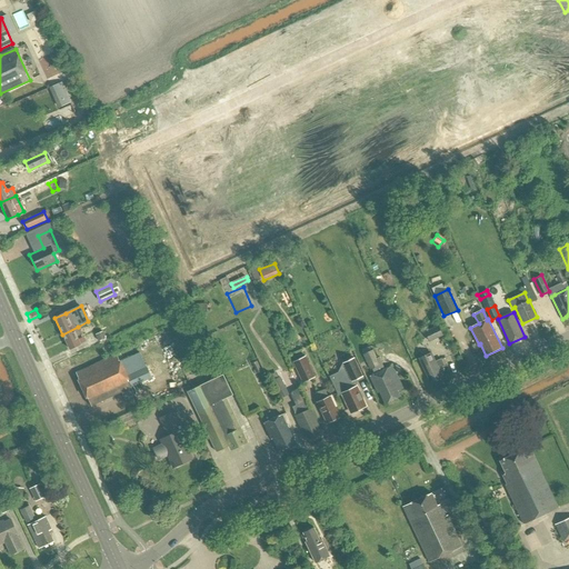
[(89,336),(105,330),(103,326),(88,331),(89,336)]
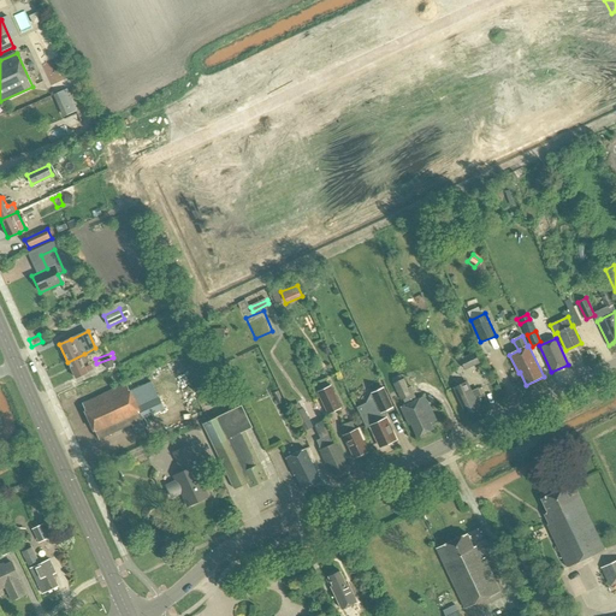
[(480,362),(475,353),(461,360),(466,369),(480,362)]
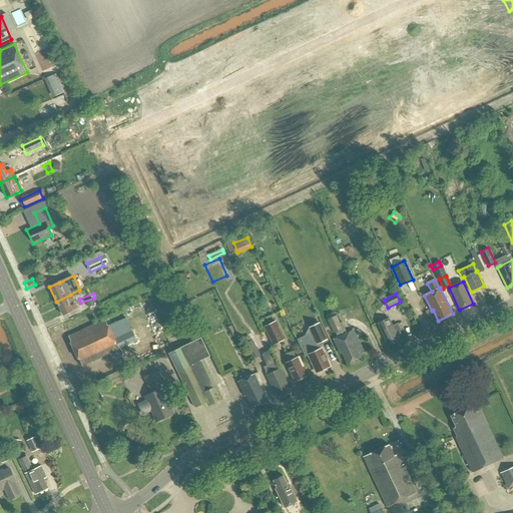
[(56,302),(63,316),(73,312),(69,304),(74,302),(70,295),(56,302)]
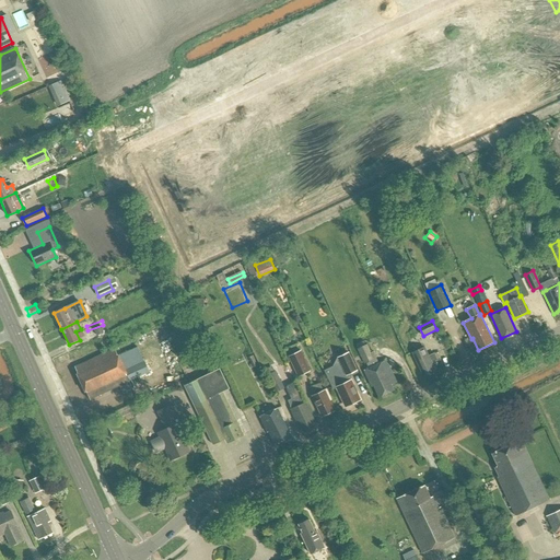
[(369,345),(360,349),(366,364),(368,363),(370,369),(365,371),(373,386),(375,386),(380,397),(396,391),(393,384),(398,382),(388,360),(381,363),(375,352),(373,353),(369,345)]
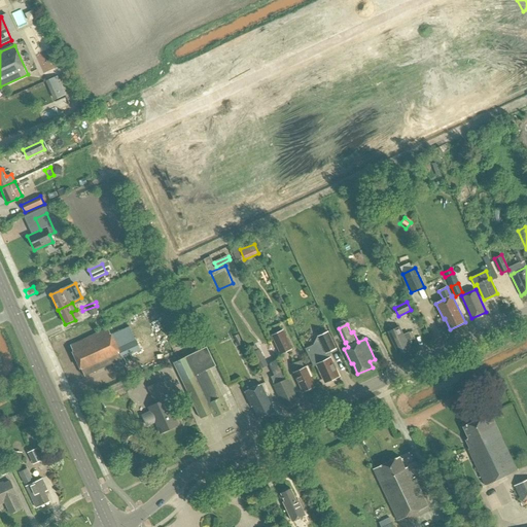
[(392,339),(399,354),(411,349),(407,342),(413,339),(410,332),(403,335),(403,334),(402,335),(398,326),(389,330),(393,339),(392,339)]
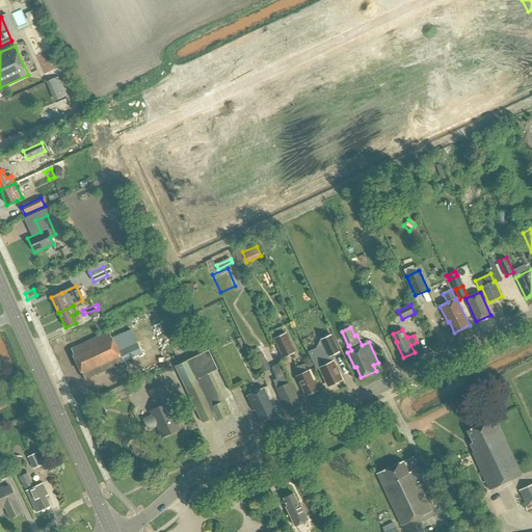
[(109,333),(72,350),(84,378),(86,381),(115,368),(118,375),(127,371),(124,364),(109,333)]
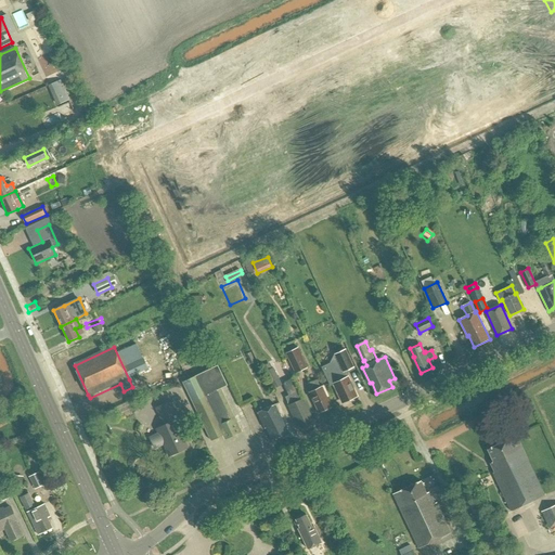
[(286,353),(296,373),(307,368),(298,348),(286,353)]
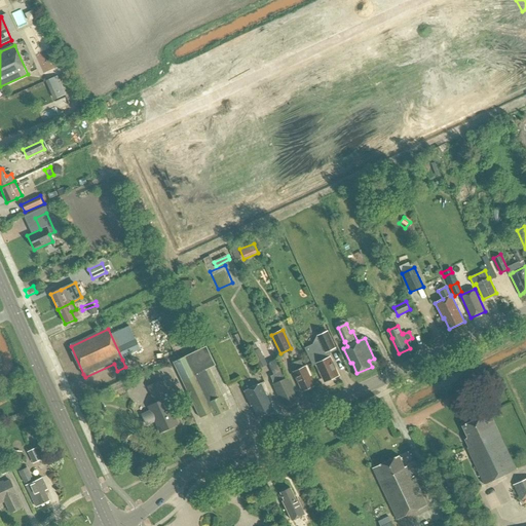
[(317,365),(326,382),(339,375),(333,364),(334,364),(331,358),(329,358),(328,355),(329,350),(335,348),(336,350),(337,350),(328,331),(317,336),(321,342),(305,348),(313,366),(317,365)]
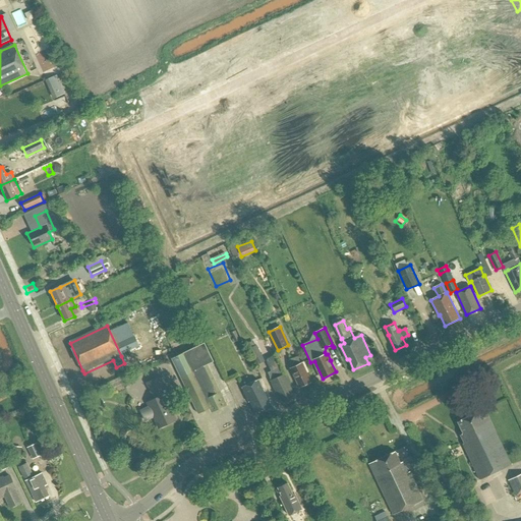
[(232,332),(236,342),(241,340),(237,330),(232,332)]
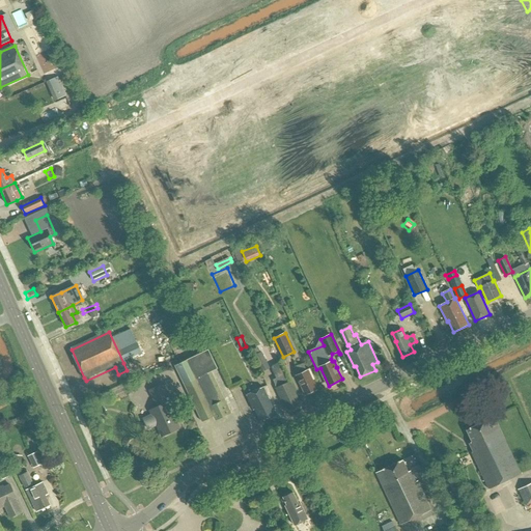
[(138,343),(118,352),(123,362),(142,354),(138,343)]
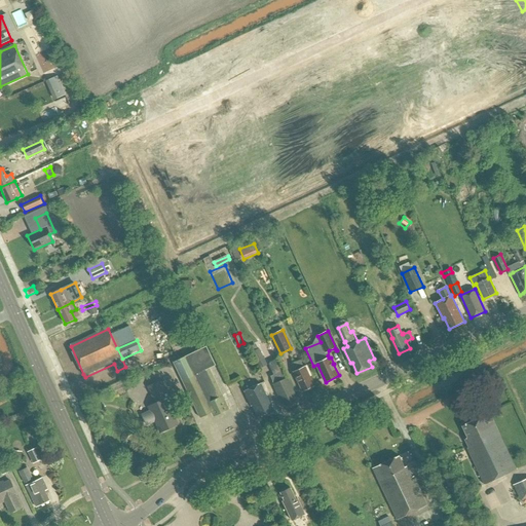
[(218,415),(229,409),(210,368),(216,365),(207,346),(174,362),(200,418),(212,413),(218,415)]
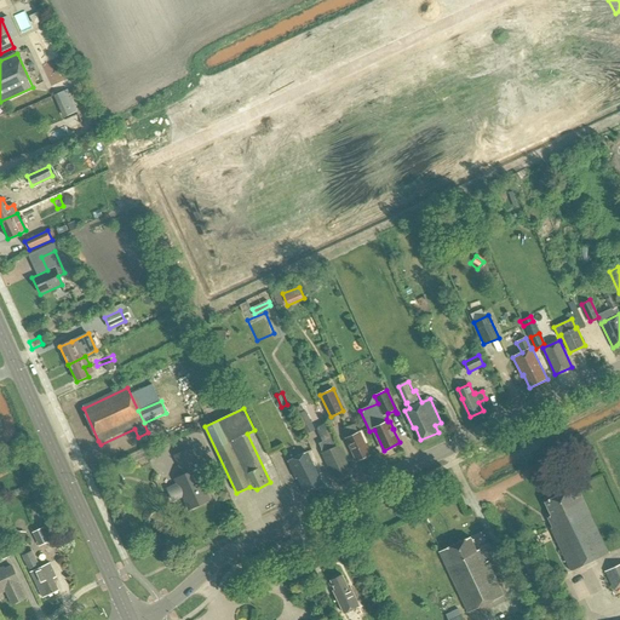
[(299,415),(308,435),(316,430),(306,412),(299,415)]
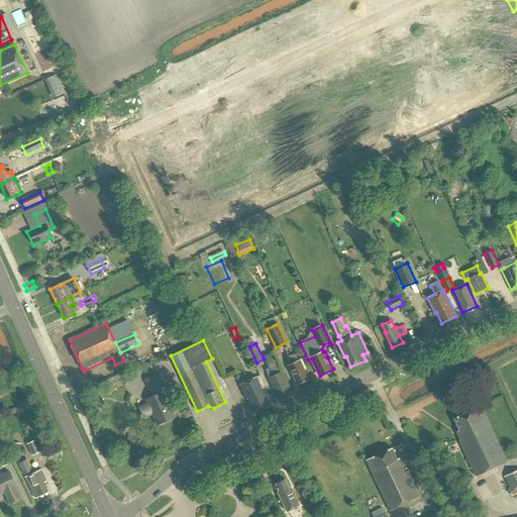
[(281,396),(282,399),(290,395),(286,384),(288,383),(283,373),(282,373),(274,353),(265,357),(271,370),(267,372),(270,379),(279,397),(281,396)]
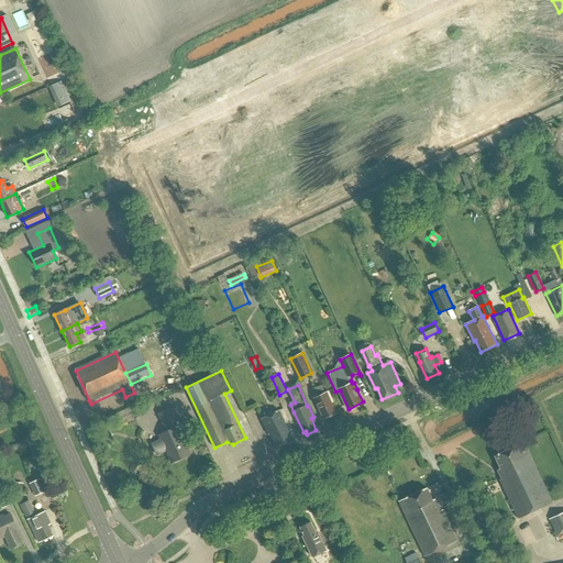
[(321,409),(326,418),(327,417),(331,417),(333,415),(335,414),(331,406),(332,405),(330,400),(332,399),(329,392),(326,393),(321,385),(312,389),(316,397),(315,398),(320,409),(321,409)]
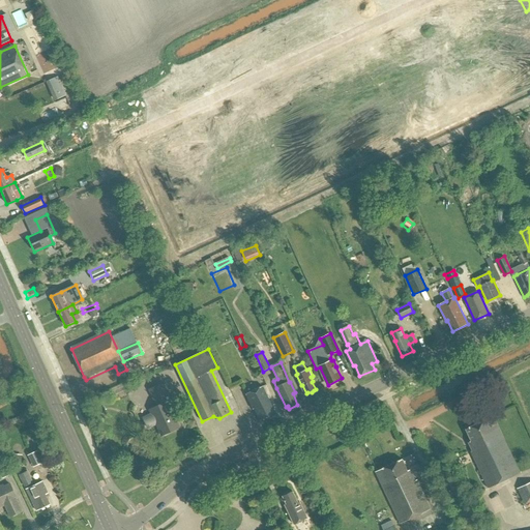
[(156,424),(162,436),(179,428),(168,402),(171,401),(163,384),(151,389),(158,406),(149,410),(151,414),(144,417),(149,428),(156,424)]
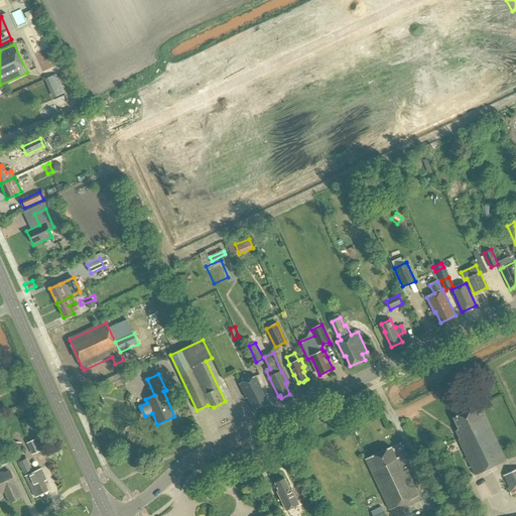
[(246,398),(248,398),(253,409),(261,406),(263,408),(268,405),(268,402),(256,376),(240,384),(246,398)]
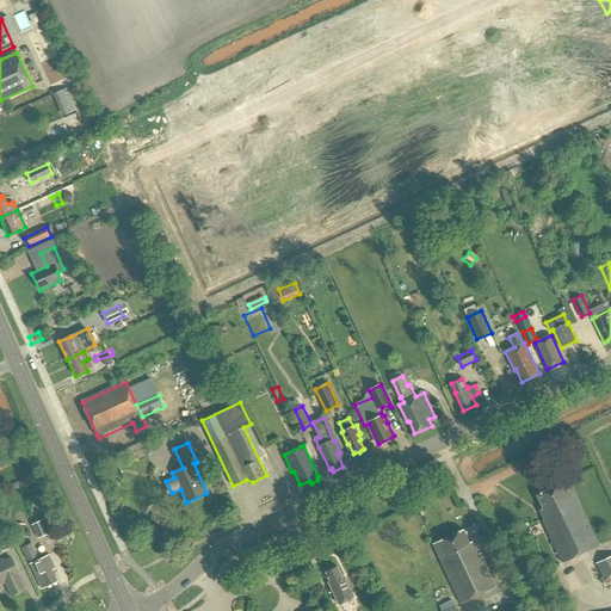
[(543,508),(541,510),(545,520),(543,520),(562,563),(599,545),(568,480),(537,494),(543,508)]
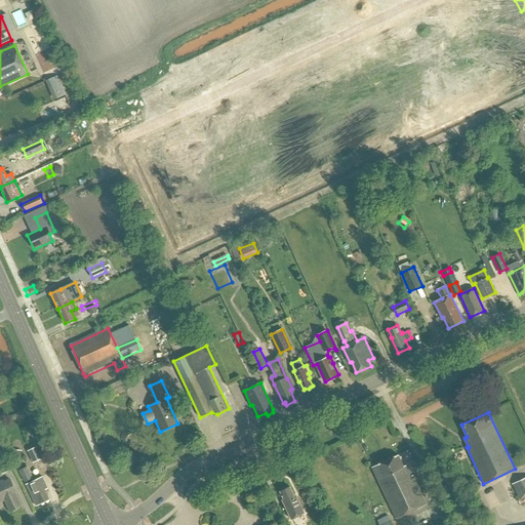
[(27,452),(33,465),(42,459),(36,447),(27,452)]
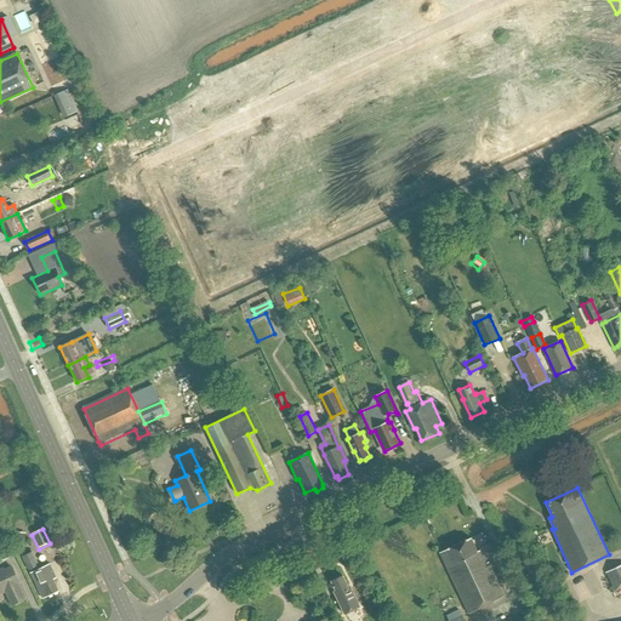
[(13,546),(23,547),(24,534),(15,533),(13,546)]
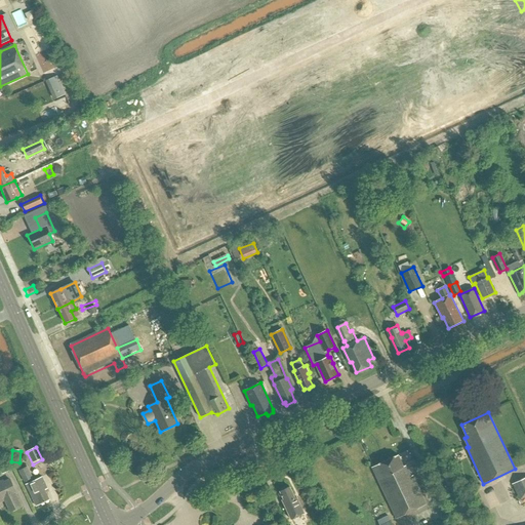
[(0,454),(0,472),(0,473),(10,469),(3,454),(0,454)]
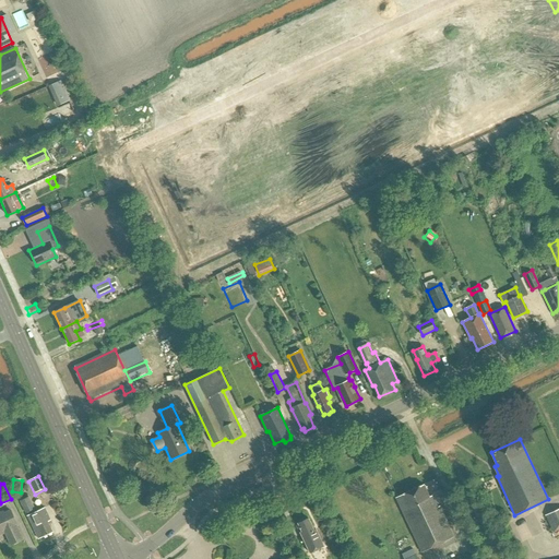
[(424,485),(396,498),(421,552),(454,537),(440,507),(438,508),(432,496),(429,497),(424,485)]
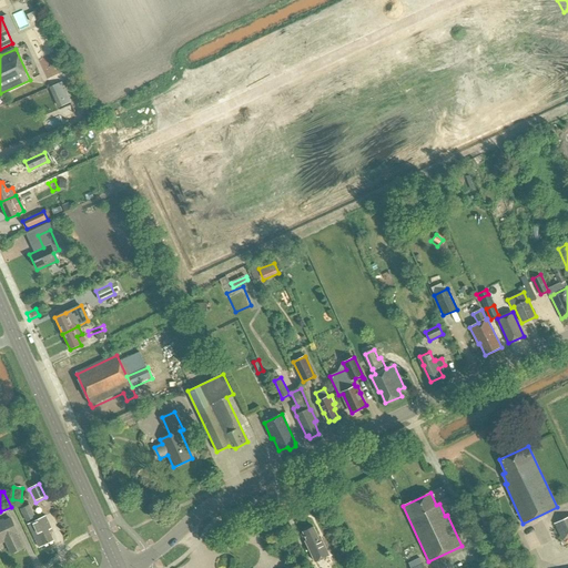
[(28,524),(40,548),(54,541),(49,530),(51,529),(46,516),(38,519),(31,505),(21,509),(28,524)]
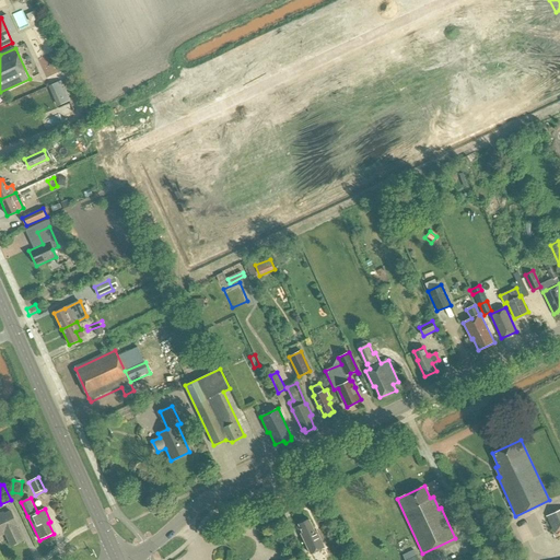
[(559,508),(545,515),(552,533),(559,528),(559,508)]
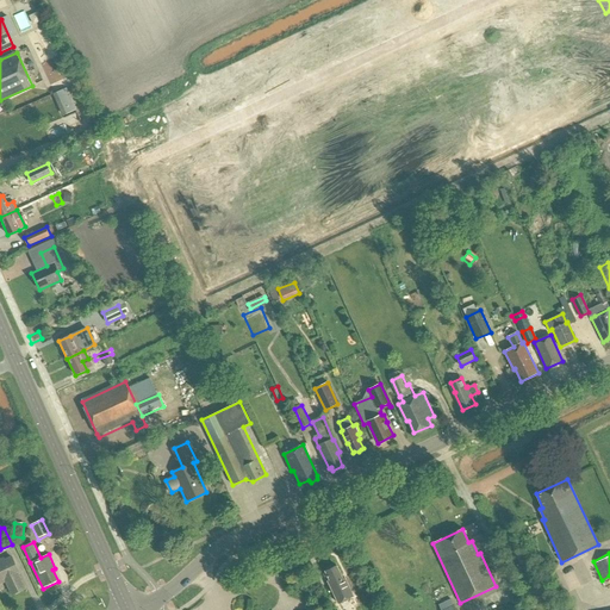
[(4,560),(4,559),(0,560),(0,580),(5,579),(12,595),(25,589),(18,573),(19,572),(12,556),(4,560)]
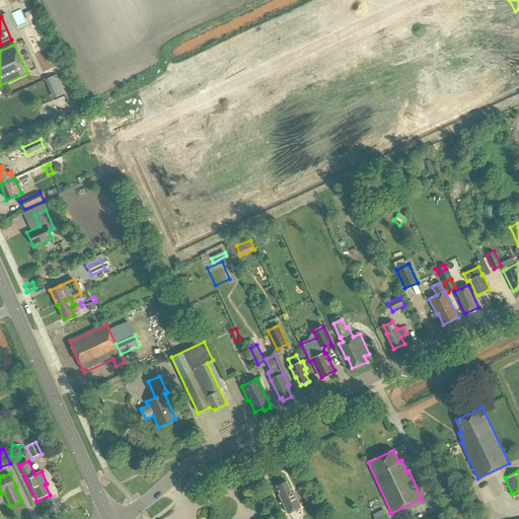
[(279,495),(288,514),(301,508),(293,492),(292,492),(287,482),(286,482),(283,480),(279,483),(278,486),(277,486),(281,494),(279,495)]
